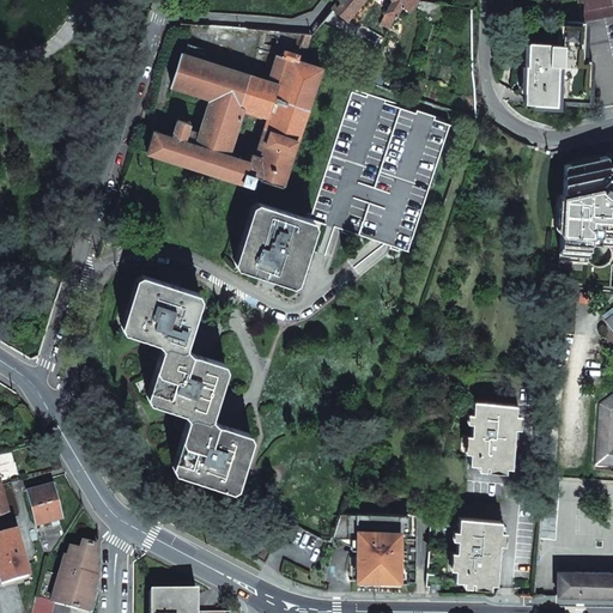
[(339,0),(332,10),(339,16),(347,22),(364,0),(389,0),(392,1),(384,13),(380,23),(389,28),(401,5),(408,11),(417,0),(339,0)]
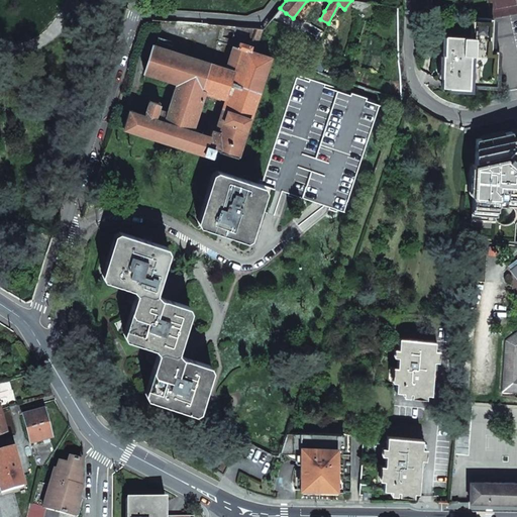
[(516,92),(516,0),(488,0),(492,19),(471,18),(470,37),(462,36),(445,35),(445,56),(443,55),(441,87),(468,88),(468,84),(496,85),(497,52),(499,52),(508,94),(516,92)]
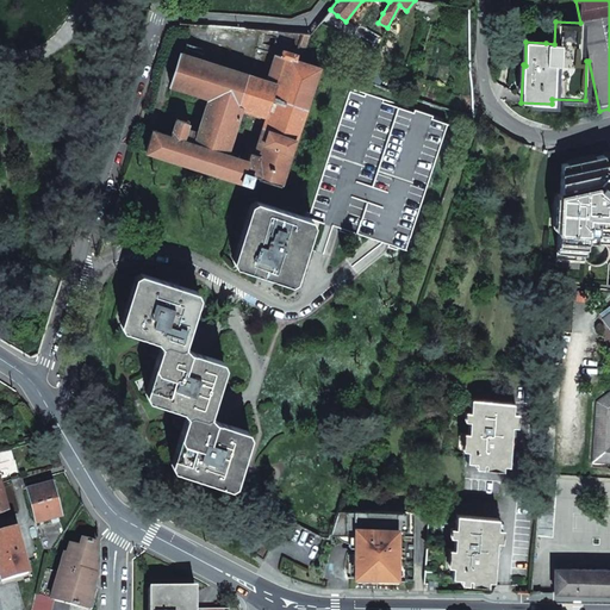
[(249,185),(251,176),(253,176),(280,185),(319,67),(300,61),(310,33),(278,30),(271,51),(225,37),(229,26),(217,25),(205,61),(180,53),(169,85),(179,88),(173,107),(136,94),(120,143),(249,185)]
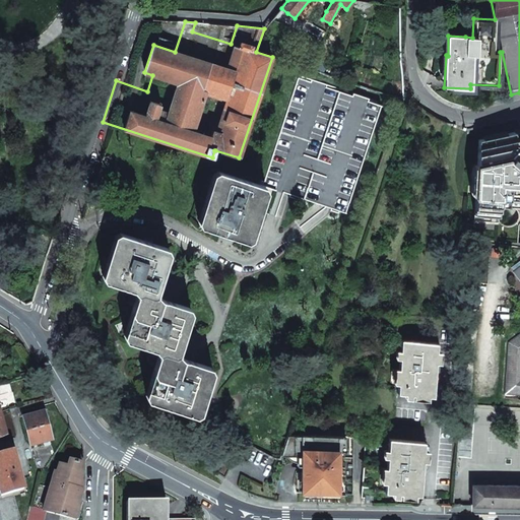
[(381,105),(298,77),(262,185),(264,185),(345,212),(381,105)]
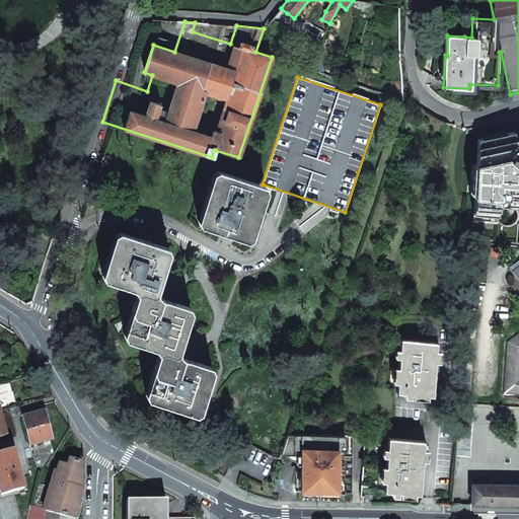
[(475,196),(473,220),(498,222),(499,205),(511,206),(512,199),(518,198),(518,130),(478,140),(476,165),(475,196)]
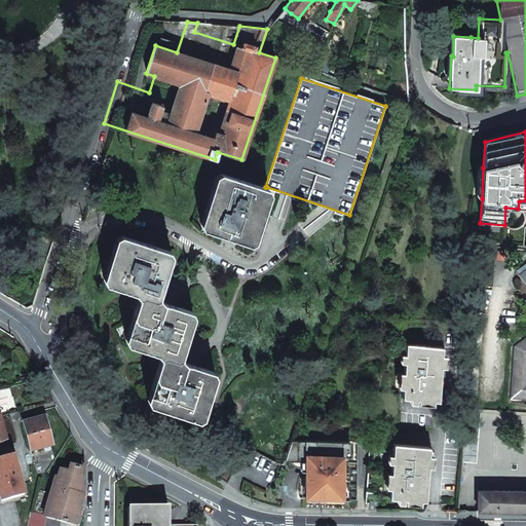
[(249,242),(267,187),(265,187),(221,172),(201,227),(249,242)]
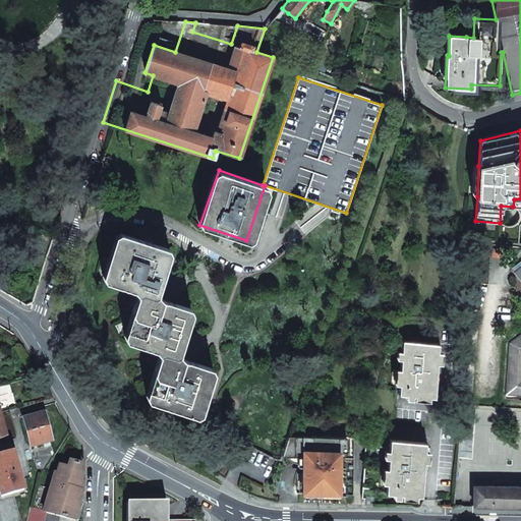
[(4,212),(0,218),(0,233),(11,217),(4,212)]
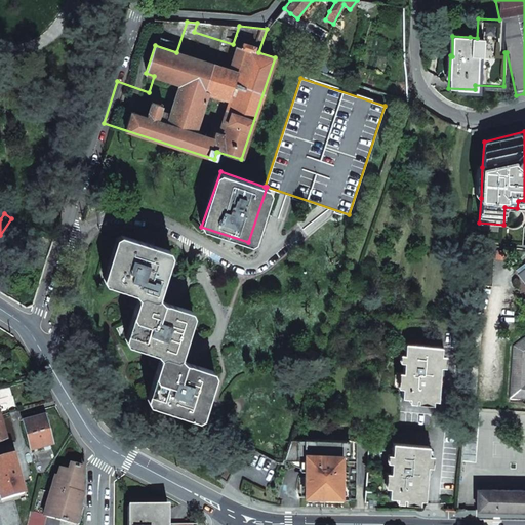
[(144,295),(128,344),(165,355),(150,403),(199,418),(214,370),(176,359),(192,311),(154,298),(169,250),(121,235),(113,258),(106,283),(144,295)]
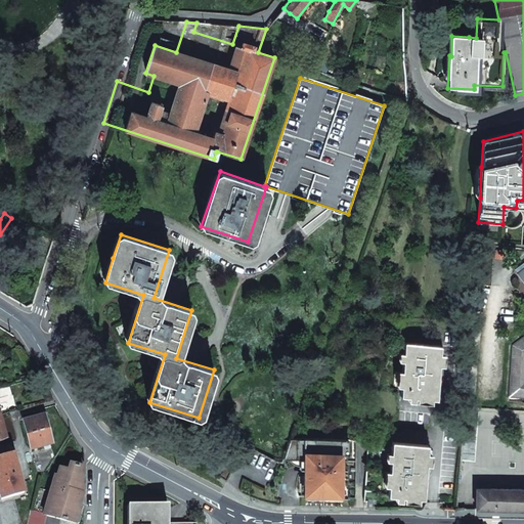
[(523,336),(513,345),(509,396),(523,397),(523,268),(517,273),(523,281),(523,336)]
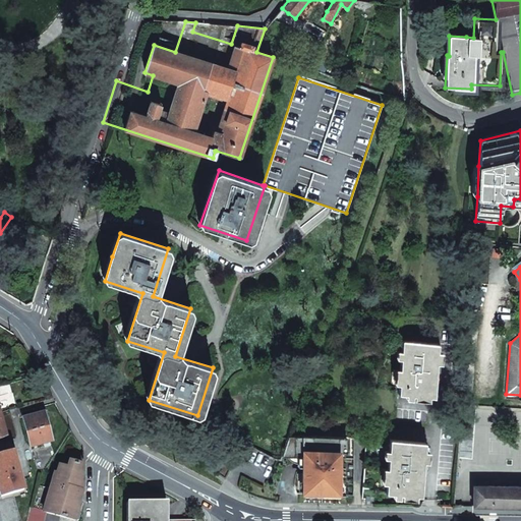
[(439,343),(403,340),(399,393),(435,396),(436,373),(429,373),(430,362),(437,362),(439,343)]
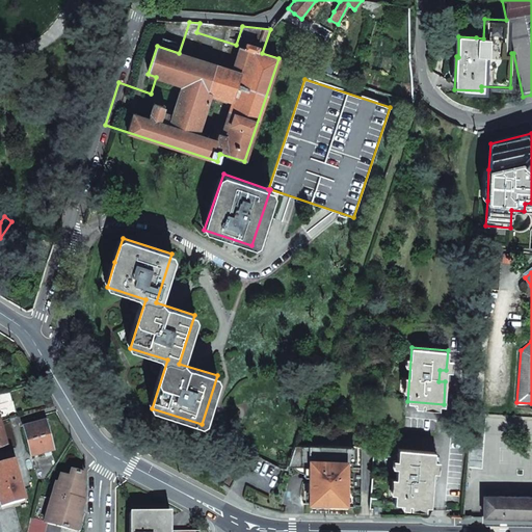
[(449,382),(450,371),(446,370),(440,370),(439,381),(445,381),(449,382)]
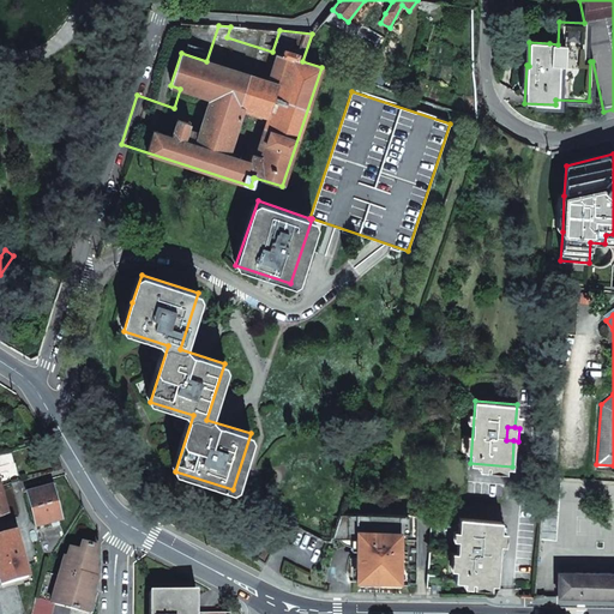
[(53,487),(28,494),(36,527),(61,521),(53,487)]
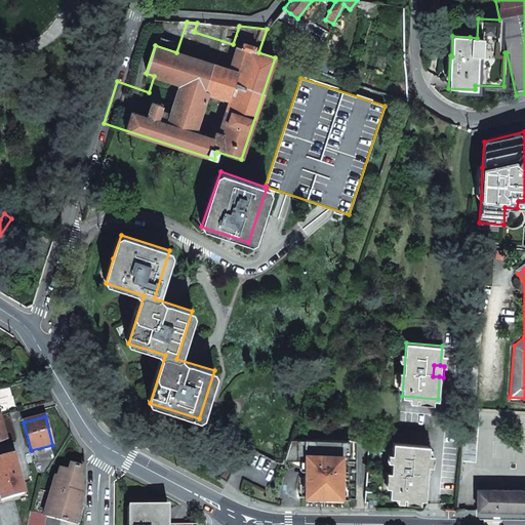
[(330,497),(356,498),(357,440),(291,438),(284,458),(306,459),(305,497),(330,497)]
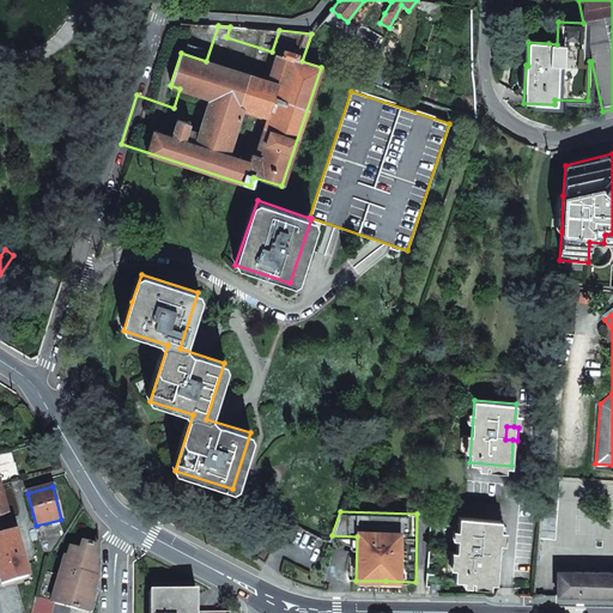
[(501,521),(459,517),(454,580),(496,583),(497,568),(498,552),(491,551),(492,542),(499,544),(501,521)]
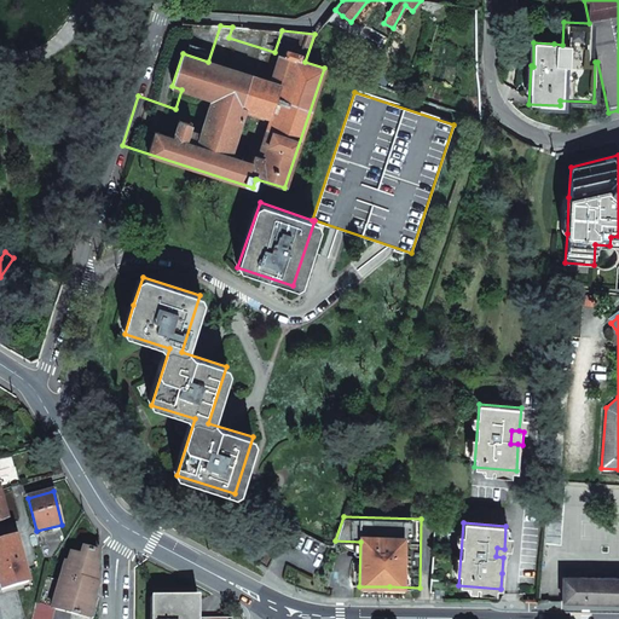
[(16,537),(0,541),(0,583),(1,590),(28,583),(16,537)]
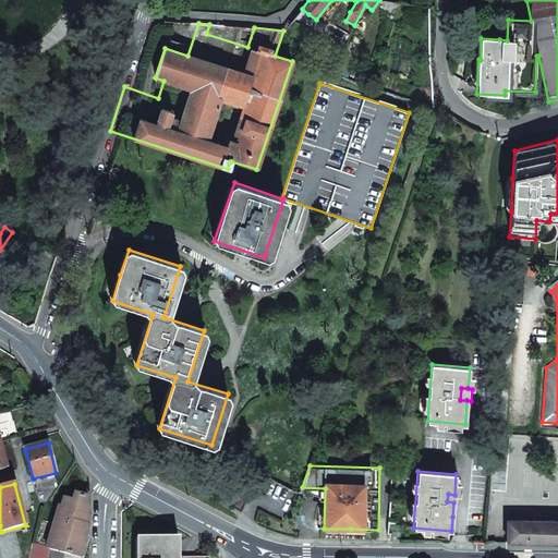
[(81,557),(88,533),(86,533),(88,525),(84,524),(88,508),(86,507),(88,498),(82,496),(75,494),(73,501),(64,499),(62,508),(59,507),(48,546),(47,547),(49,548),(81,557)]
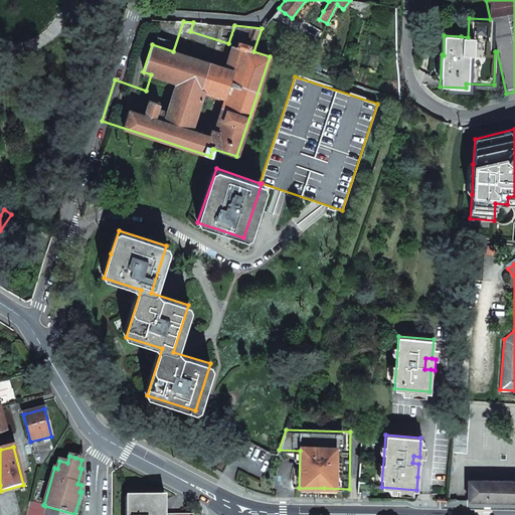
[(514,481),(468,480),(468,500),(514,501),(514,481)]
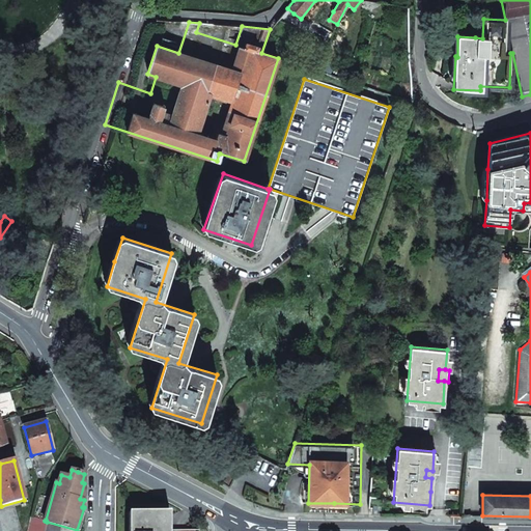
[(166,512),(130,512),(129,530),(166,530),(166,512)]
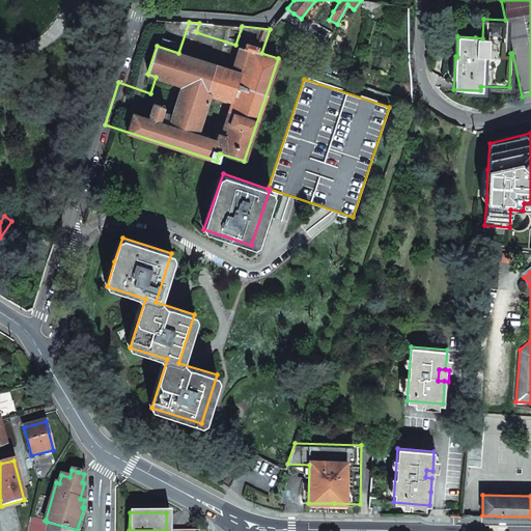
[(32,515),(28,530),(45,530),(47,522),(45,521),(46,520),(32,515)]
